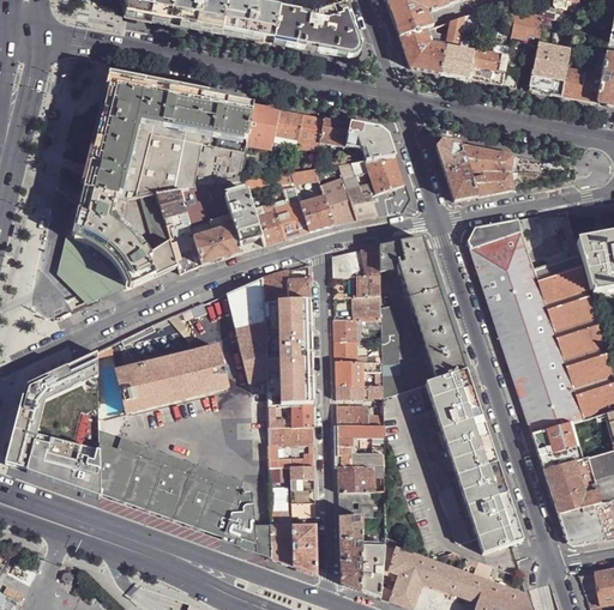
[(127,13),(169,20),(173,0),(124,0),(127,13)]
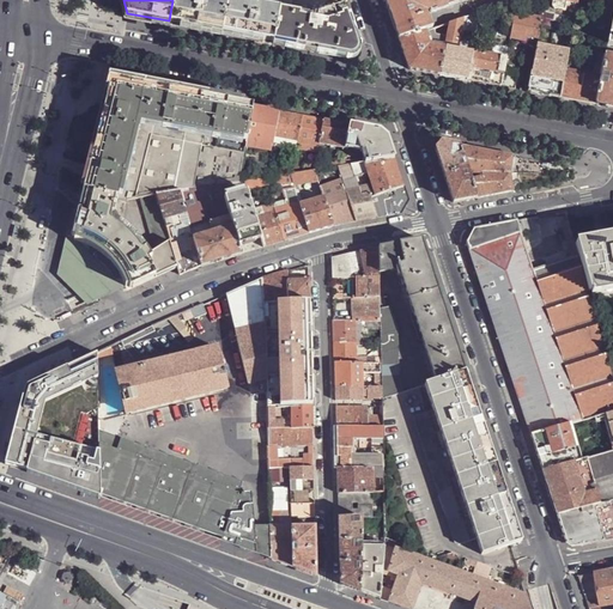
[(173,0),(169,20),(222,31),(228,0),(173,0)]
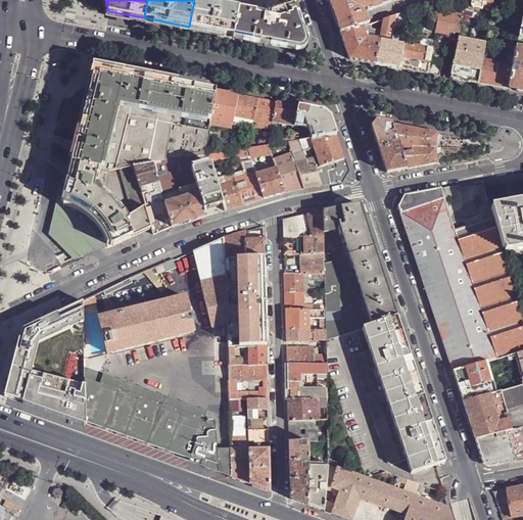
[(189,27),(200,29),(201,20),(214,24),(212,31),(233,35),(238,7),(199,0),(194,0),(189,27)]
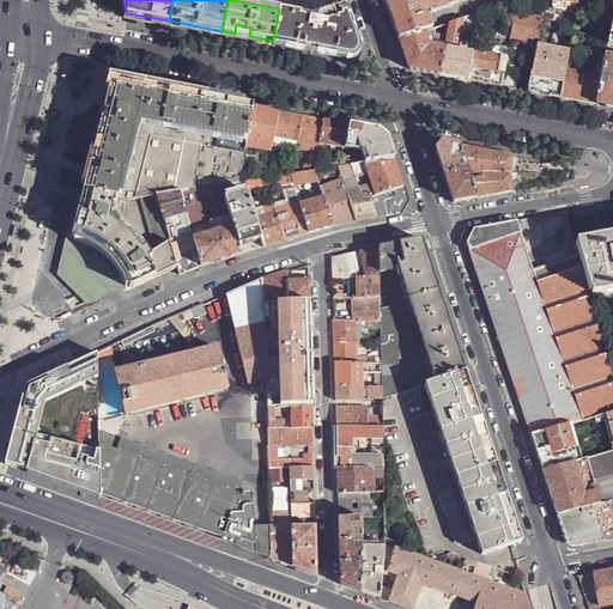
[(394,23),(422,13),(422,12),(420,10),(429,7),(429,10),(453,1),(453,0),(387,0),(387,1),(394,23)]
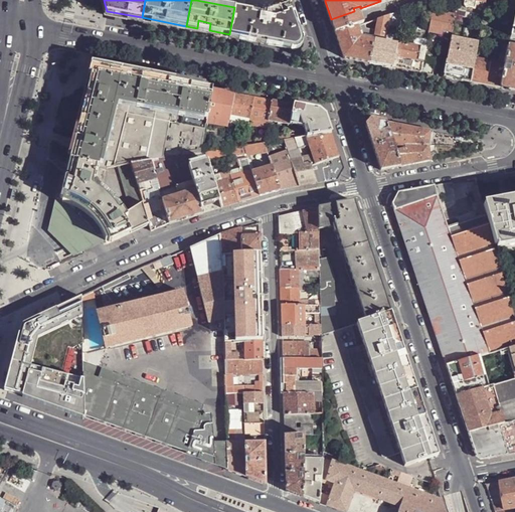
[(299,36),(288,3),(267,10),(265,16),(250,13),(250,10),(234,7),(229,34),(291,45),(299,36)]
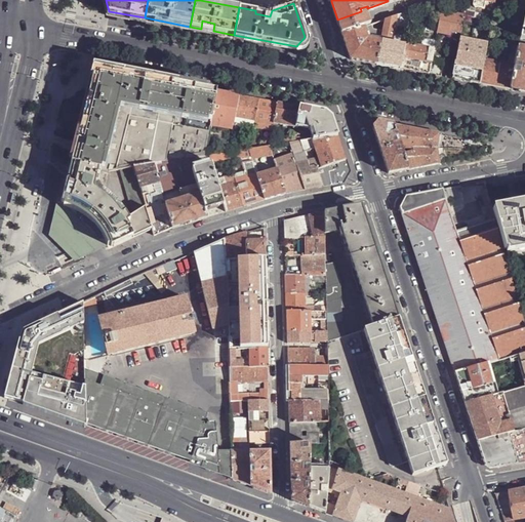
[(385,16),(380,39),(404,43),(404,41),(410,8),(385,16)]
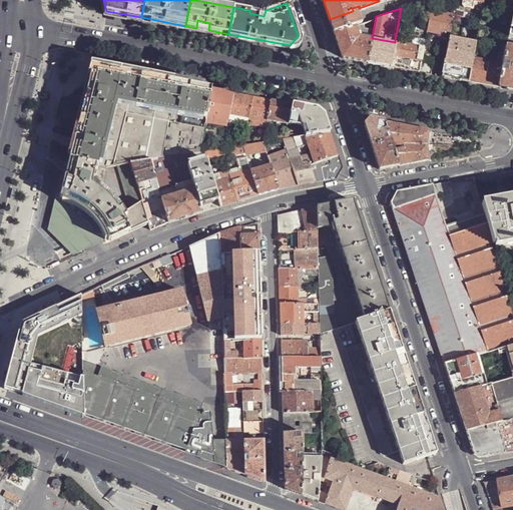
[(481,13),(454,8),(453,13),(480,18),(481,13)]
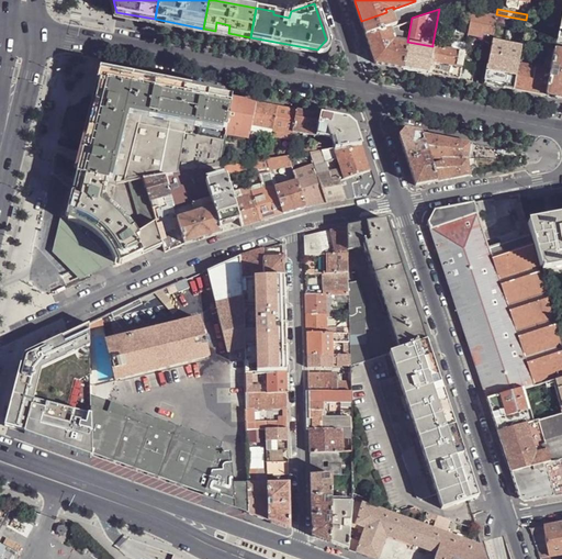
[(389,10),(386,11),(386,12),(361,21),(366,34),(389,26),(393,24),(389,10)]
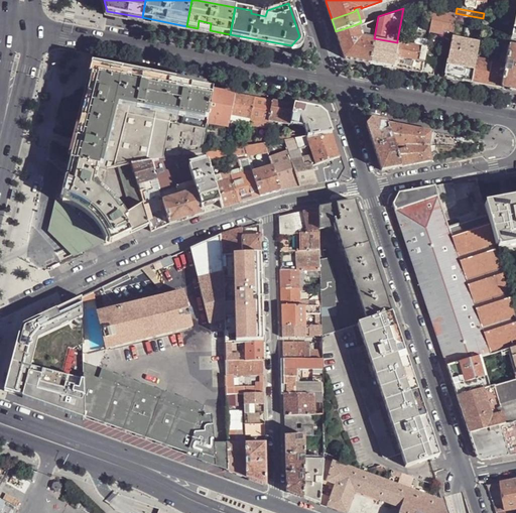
[(456,13),(433,9),(429,29),(441,31),(441,28),(453,30),(456,13)]
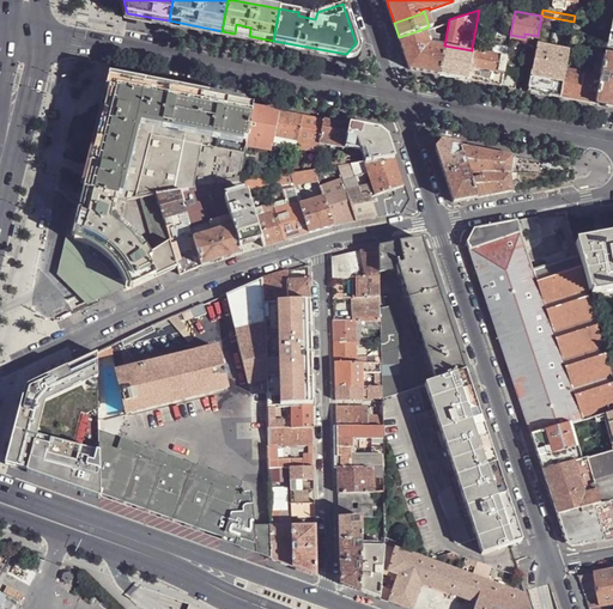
[(236,24),(235,34),(249,36),(250,28),(236,24)]
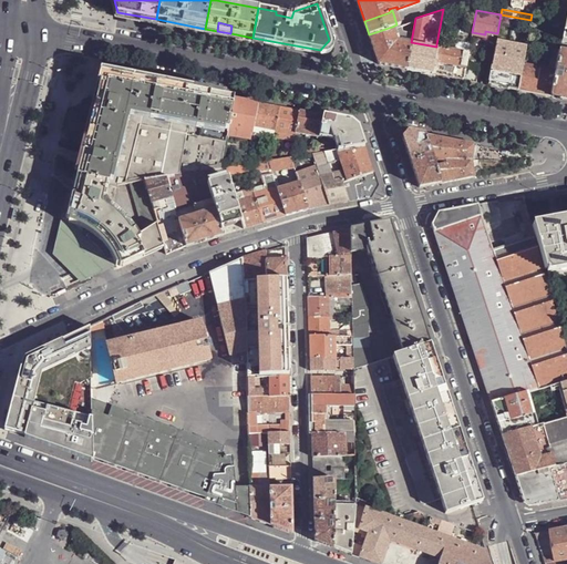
[(392,27),(369,34),(378,61),(406,67),(411,42),(400,40),(397,39),(394,34),(392,27)]
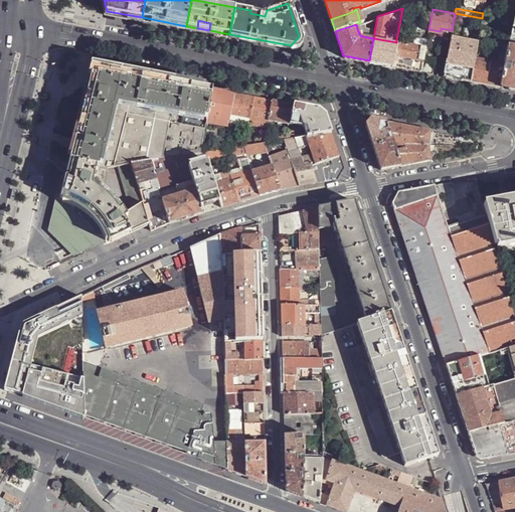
[(478,39),(451,34),(447,56),(474,61),(475,55),(478,39)]
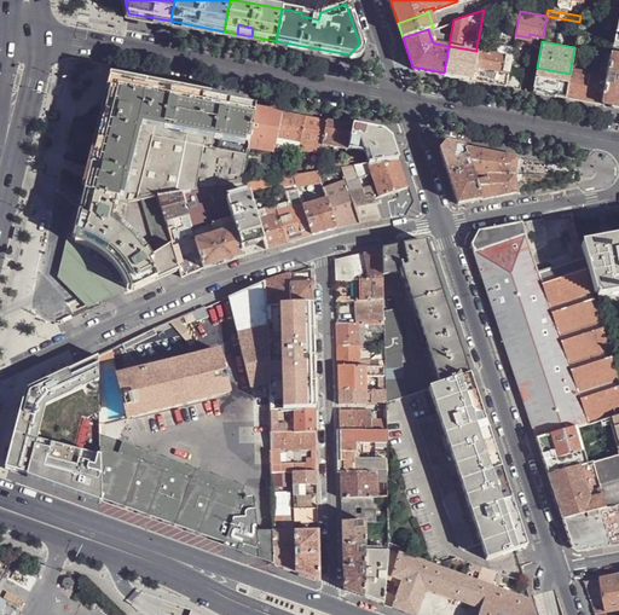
[(449,46),(444,73),(470,77),(476,51),(449,46)]
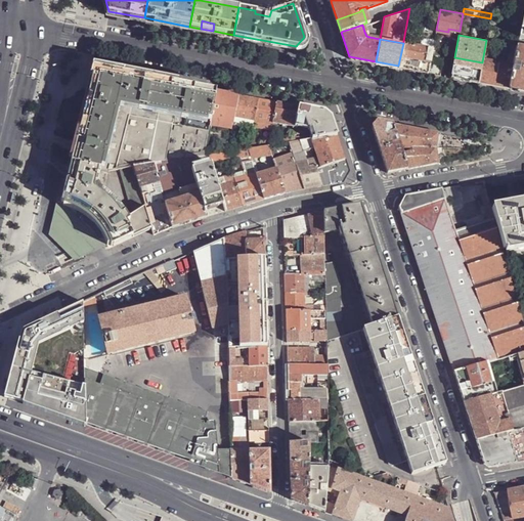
[(403,43),(398,66),(428,72),(431,56),(432,47),(420,44),(403,41),(403,43)]
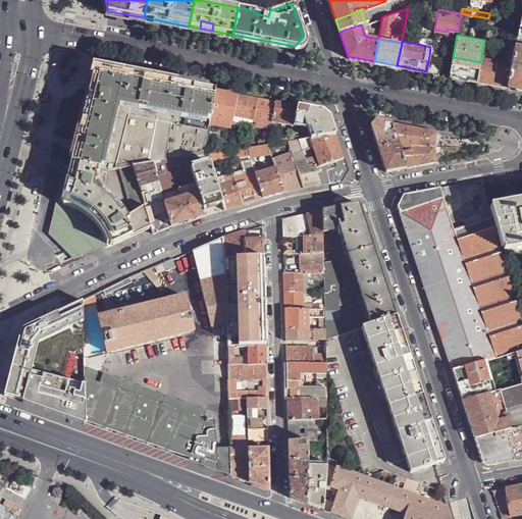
[(514,44),(507,43),(505,56),(512,57),(514,44)]
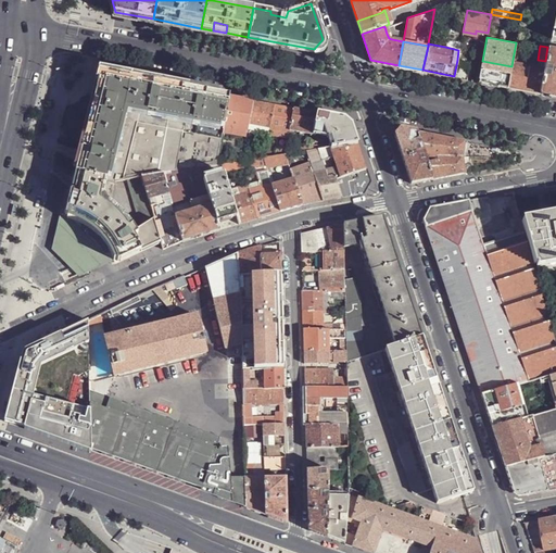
[(555,95),(555,47),(548,46),(547,47),(545,61),(544,66),(539,91),(555,95)]
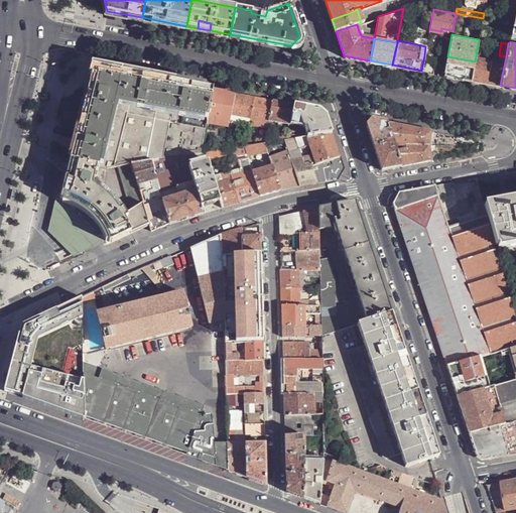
[(435,57),(424,55),(421,71),(433,73),(435,57)]
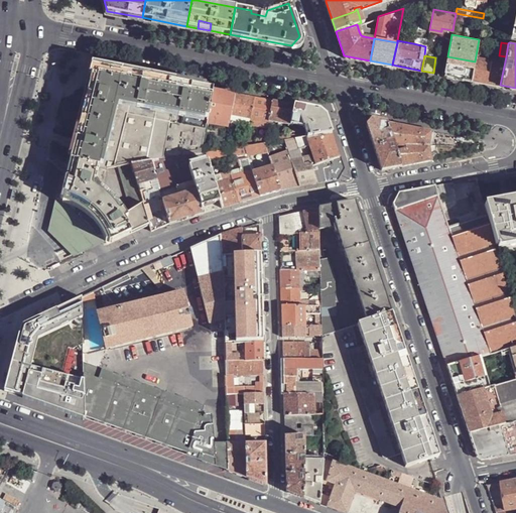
[(475,61),(471,80),(500,85),(505,61),(498,60),(476,55),(475,61)]
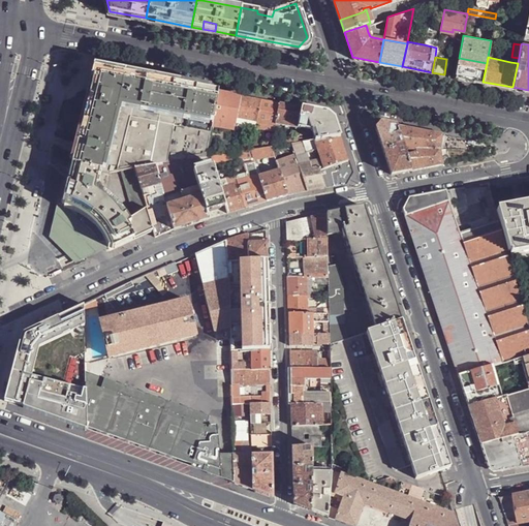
[(459,58),(455,76),(483,82),(487,63),(459,58)]
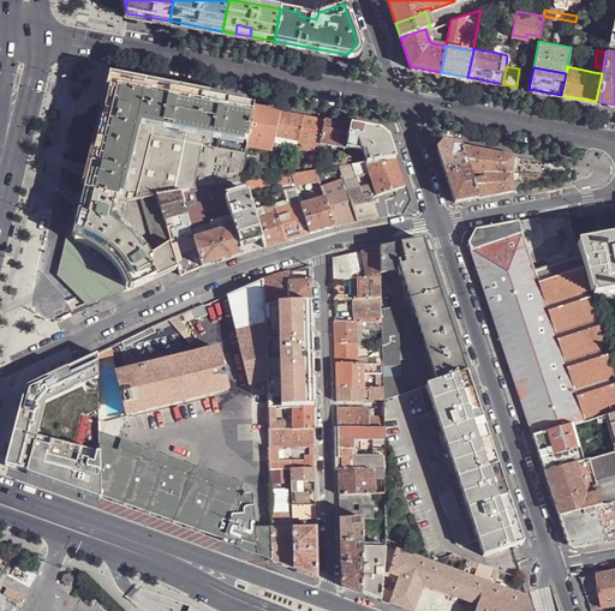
[(156,85),(123,79),(120,89),(109,87),(106,96),(84,189),(88,190),(118,196),(119,197),(138,118),(148,120),(156,85)]
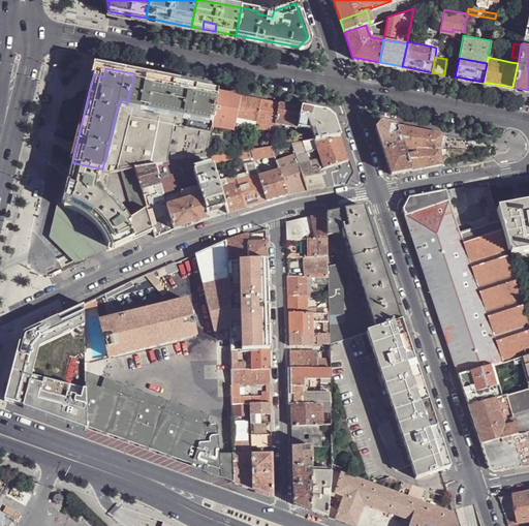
[(219,89),(134,73),(127,103),(165,111),(190,115),(214,119),(219,89)]
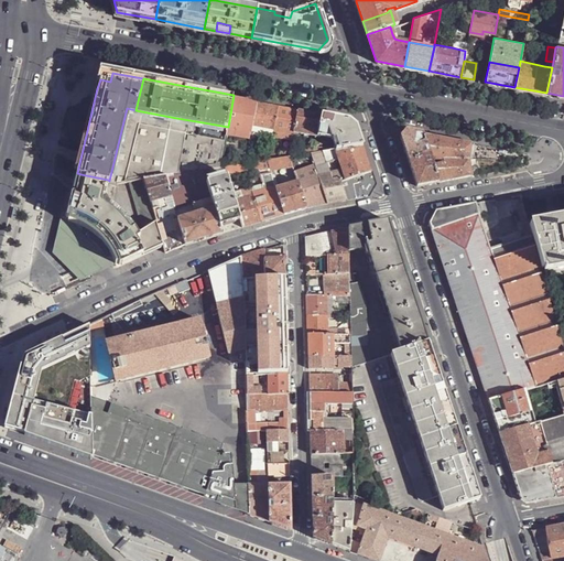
[(257,99),(234,95),(228,127),(228,128),(251,132),(252,128),(253,122),(257,99)]
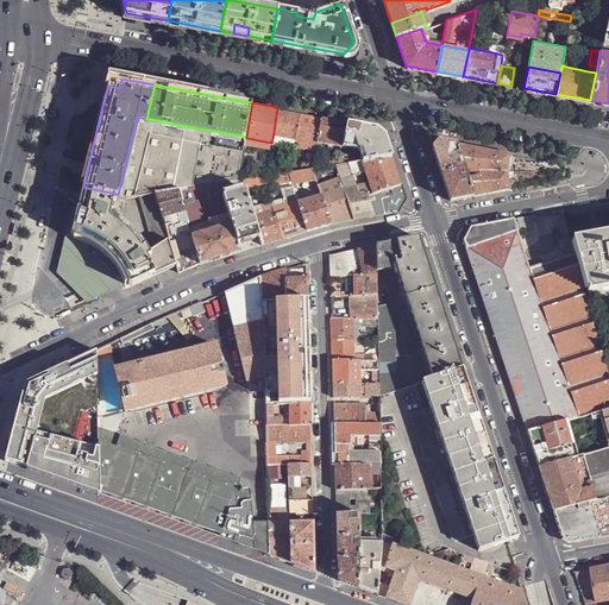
[(301,112),(277,107),(274,132),(297,137),(301,112)]
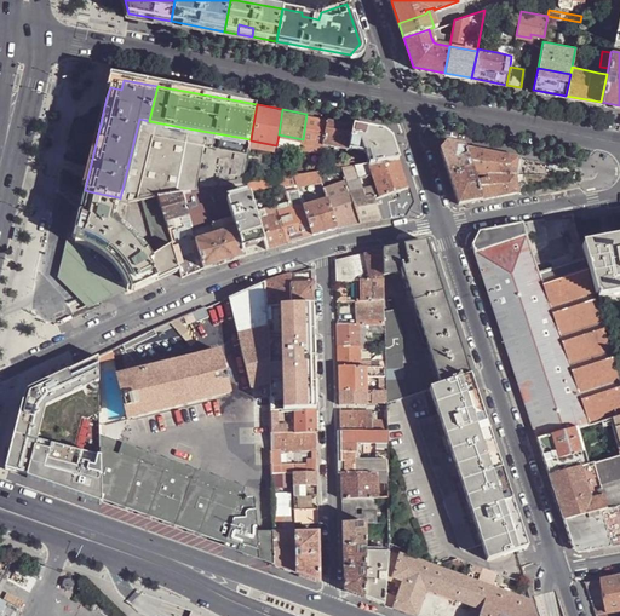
[(306,114),(303,139),(323,143),(325,134),(328,117),(306,114)]
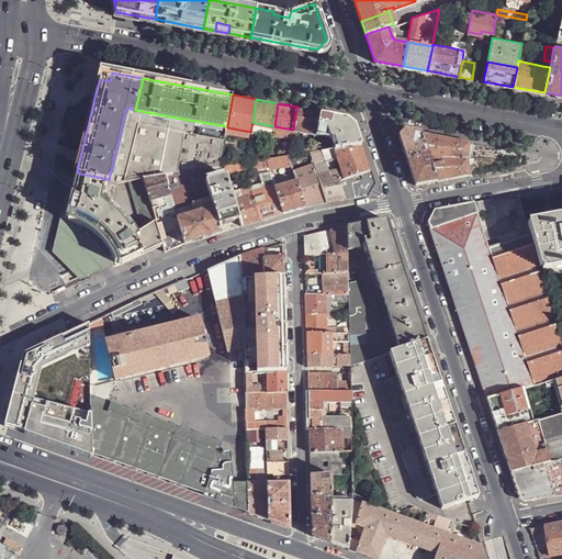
[(322,111),(298,107),(294,122),(318,126),(322,111)]
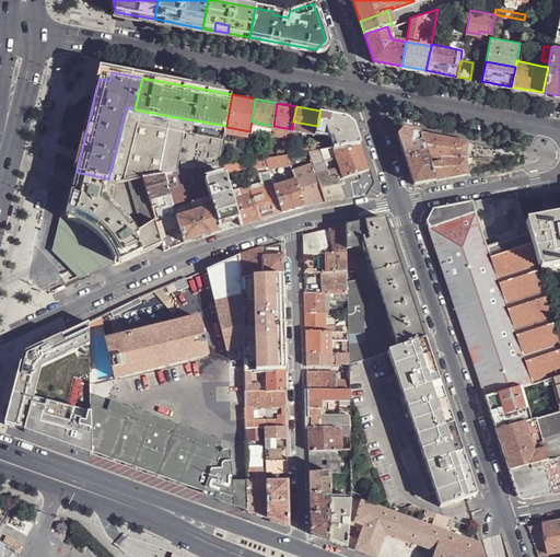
[(135,109),(126,107),(108,180),(115,181),(118,181),(135,109)]
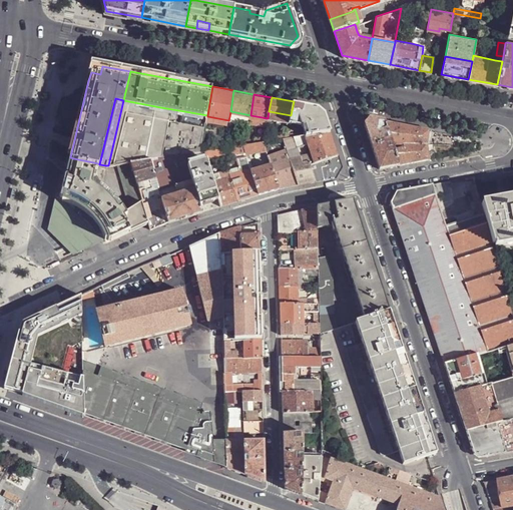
[(123,100),(108,165),(119,163),(133,161),(151,158),(160,107),(123,100)]
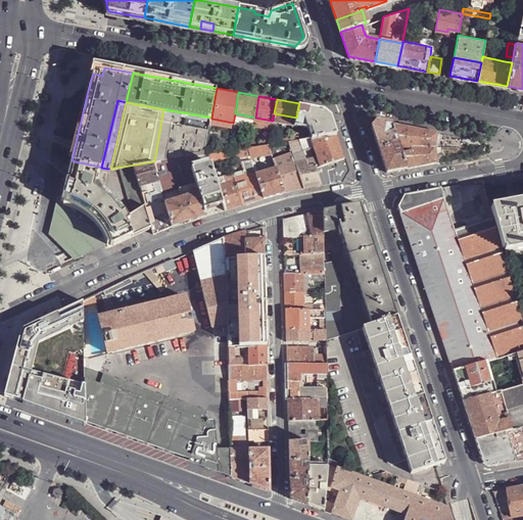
[(324,108),(299,103),(296,117),(296,121),(307,123),(312,124),(316,135),(336,132),(331,114),(324,108)]
